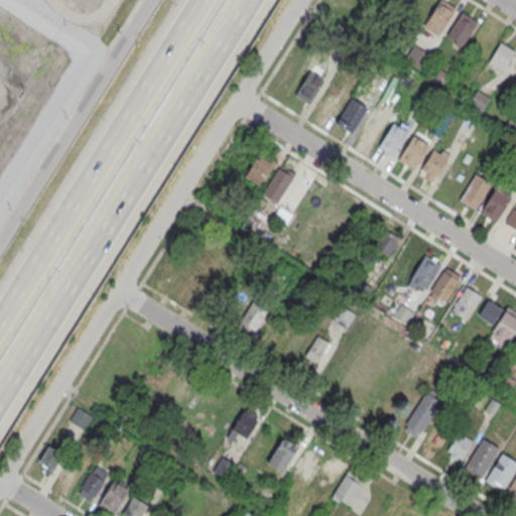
[(406,0),(401,8),(388,0),(406,0)]
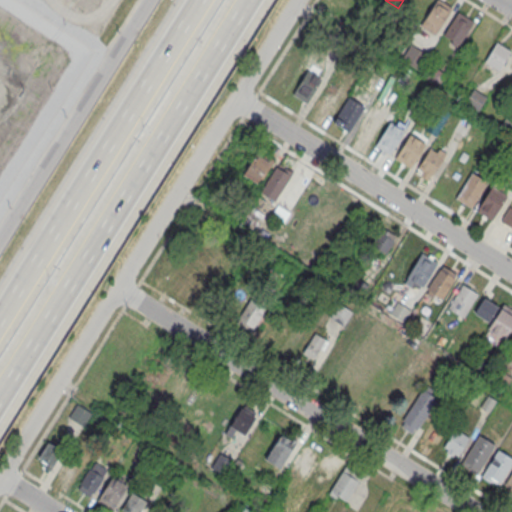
[(434,0),(419,24),(434,33),(451,7),(440,0),(434,0)]
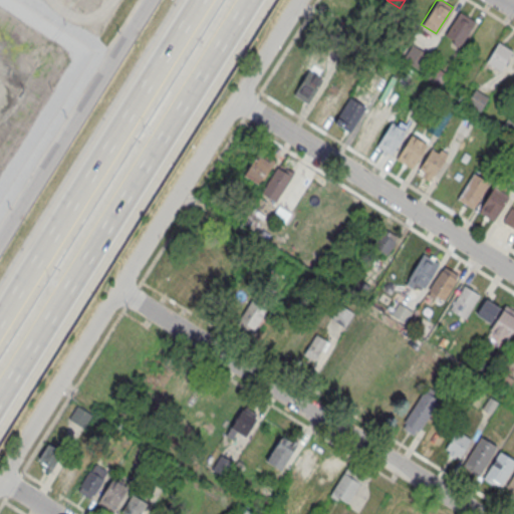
[(445,36),(460,45),(475,20),(460,11),(445,36)]
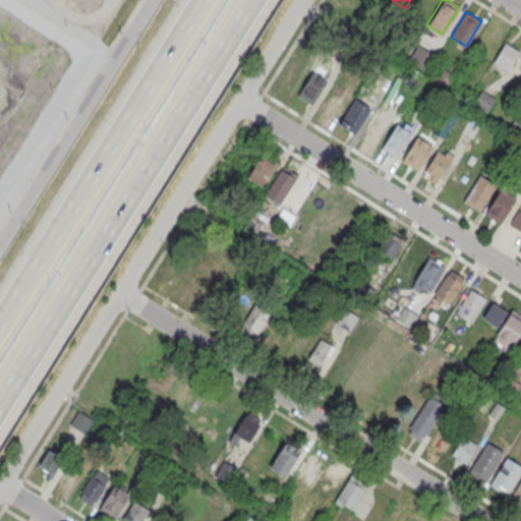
[(494,62),(507,71),(519,52),(505,43),(494,62)]
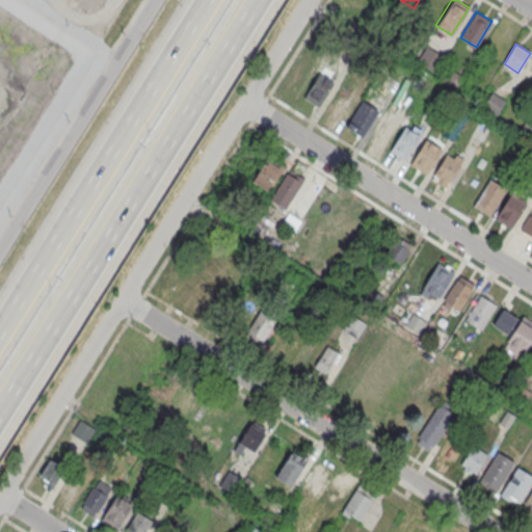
[(426,46),(443,57),(433,72),(416,60),(426,46)]
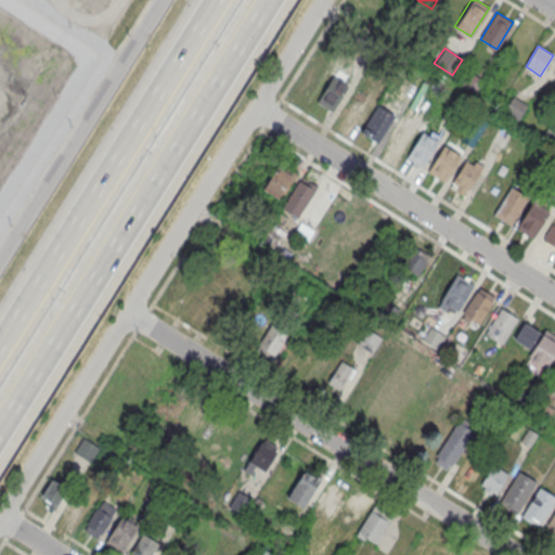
[(469,72),(482,80),(475,91),(462,82),(469,72)]
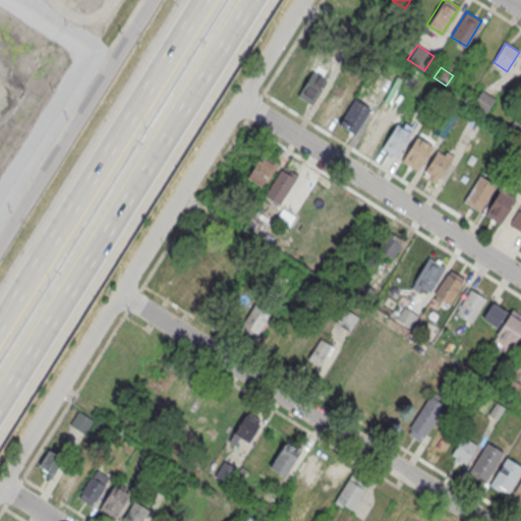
[(298,95),(312,104),(327,80),(312,71),(298,95)]
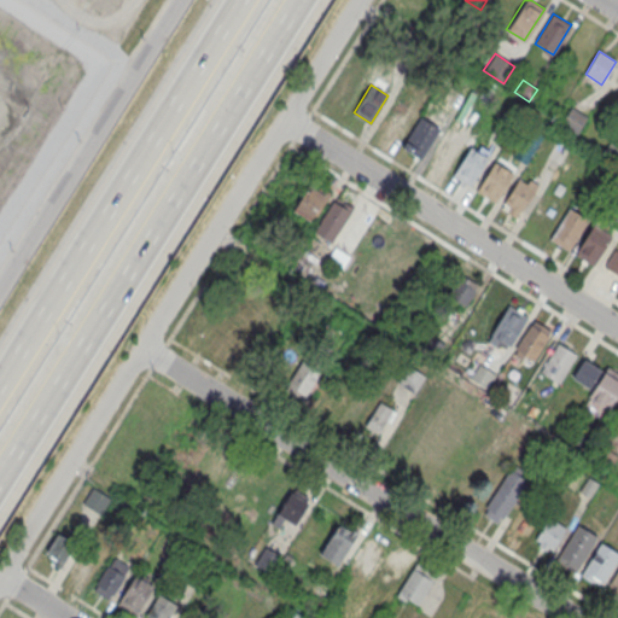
[(380,124),(397,136),(415,111),(397,99),(380,124)]
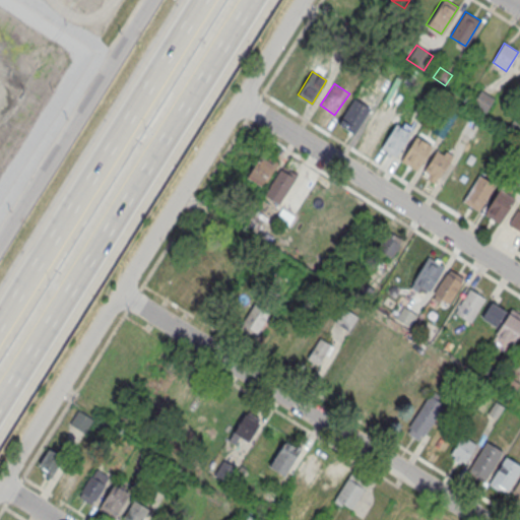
[(472,103),(485,111),(494,98),(480,89),(472,103)]
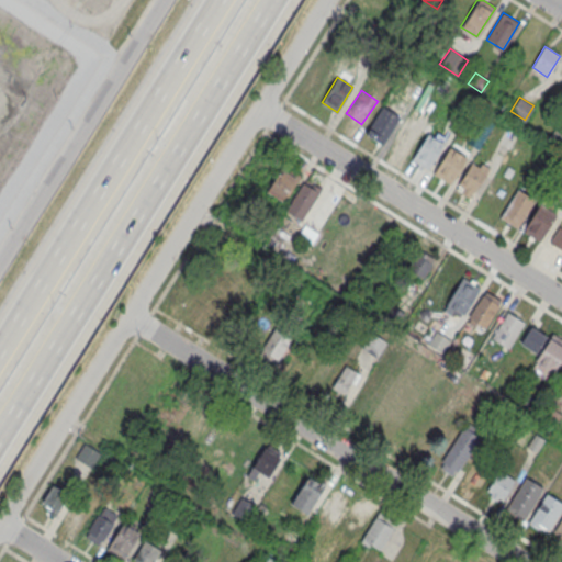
[(367,133),(383,143),(400,116),(383,107),(367,133)]
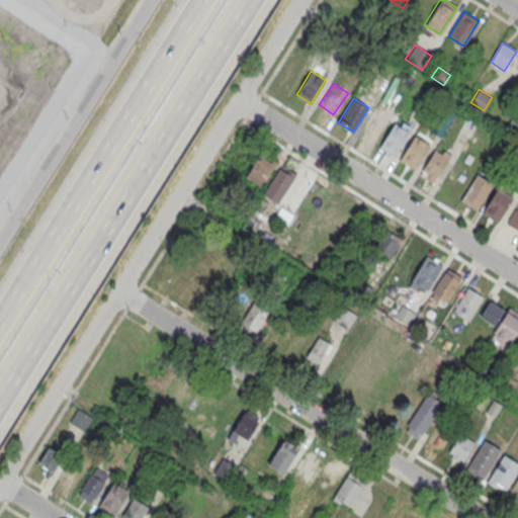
[(357,133),(373,142),(389,117),(372,108),(357,133)]
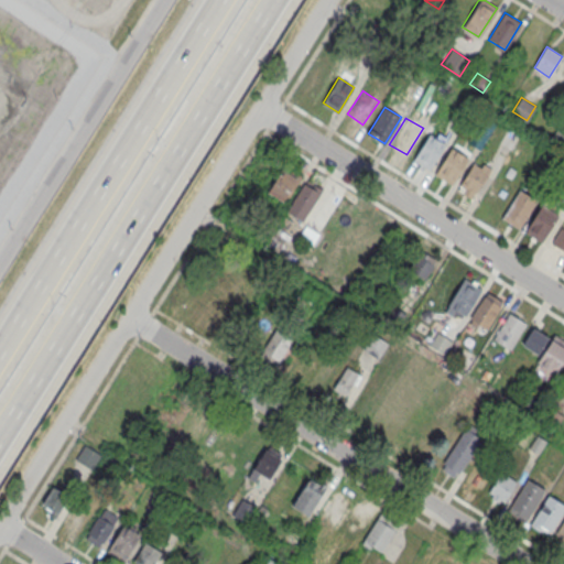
[(412,160),(429,170),(445,143),(427,133),(412,160)]
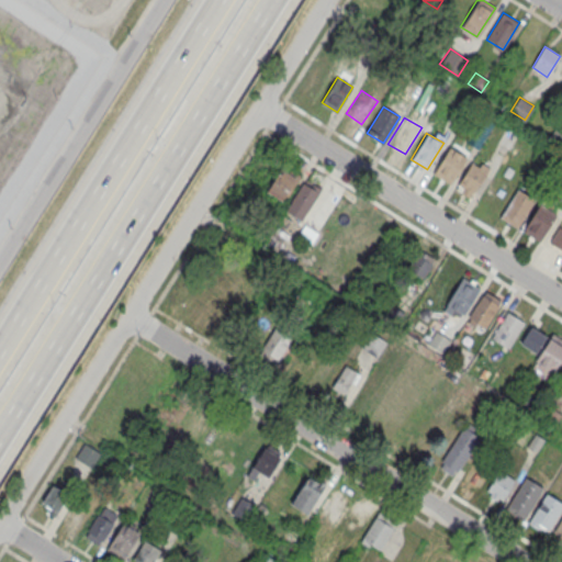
[(434,173),(450,183),(467,157),(450,147),(434,173)]
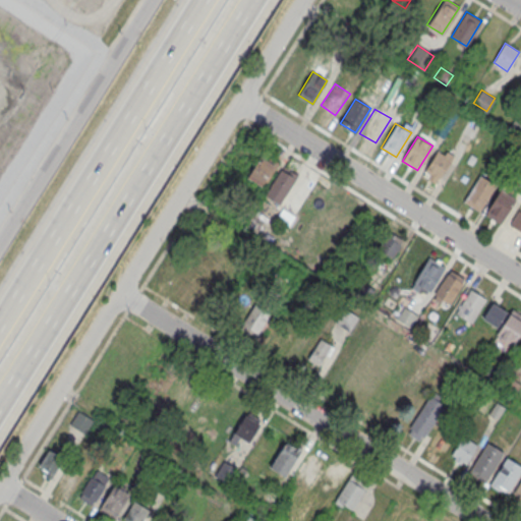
[(422,174),(438,183),(453,159),(438,150),(422,174)]
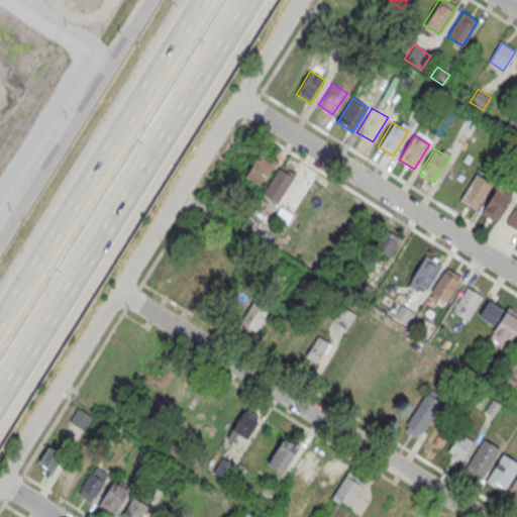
[(245,176),(261,186),(274,164),(259,154),(245,176)]
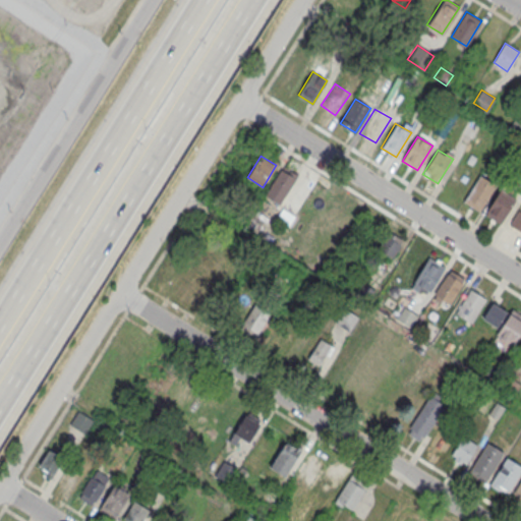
[(280,170),(294,178),(279,205),(265,195),(280,170)]
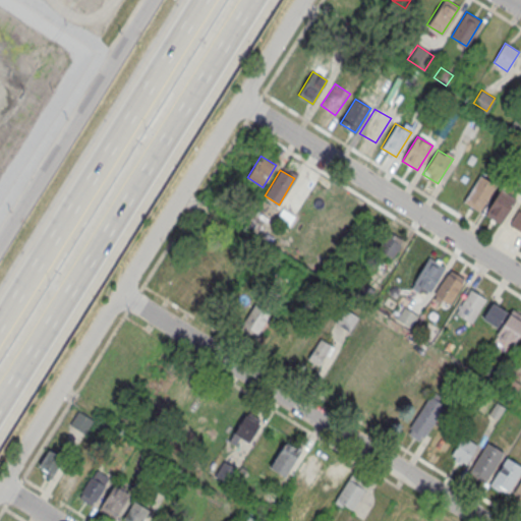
[(479,212),(464,200),(482,172),(499,183),(479,212)]
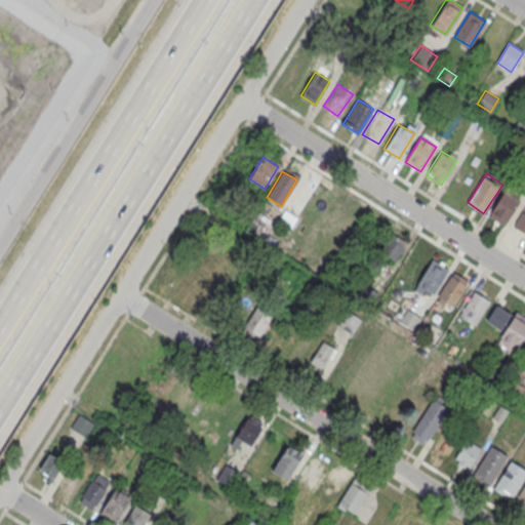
[(503,225),(488,215),(503,191),(519,201),(503,225)]
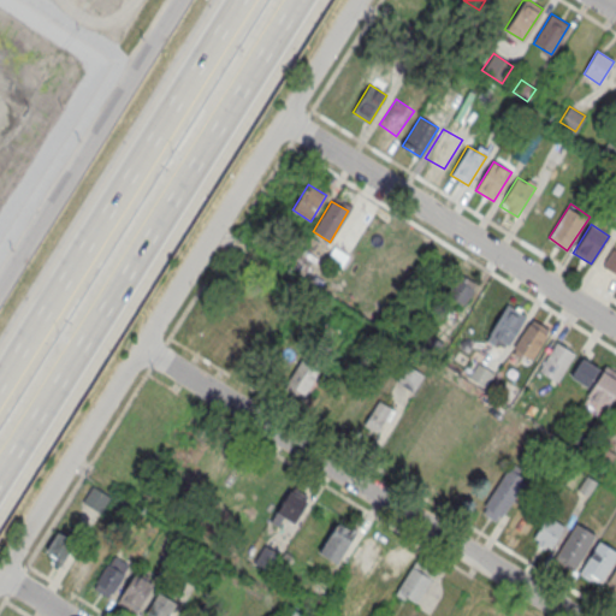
[(615,274),(602,265),(612,249),(615,250),(615,274)]
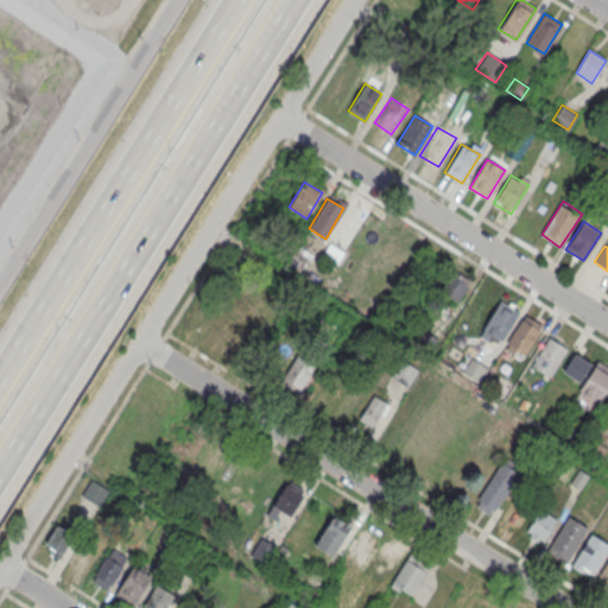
[(456,302),(437,291),(451,270),(469,282),(456,302)]
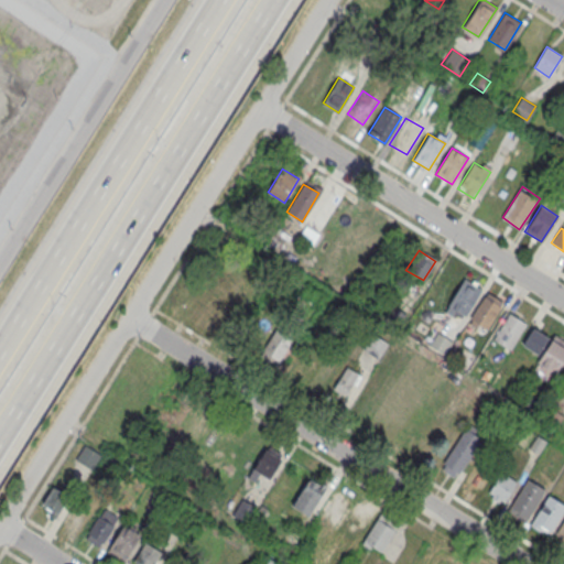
[(447,304),(464,315),(479,289),(464,279),(447,304)]
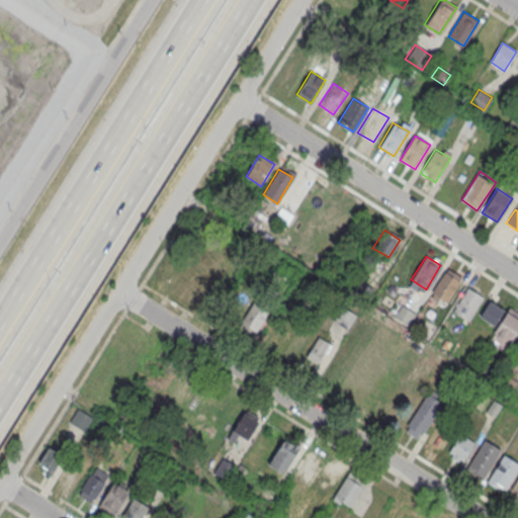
[(431,292),(446,303),(461,278),(446,269),(431,292)]
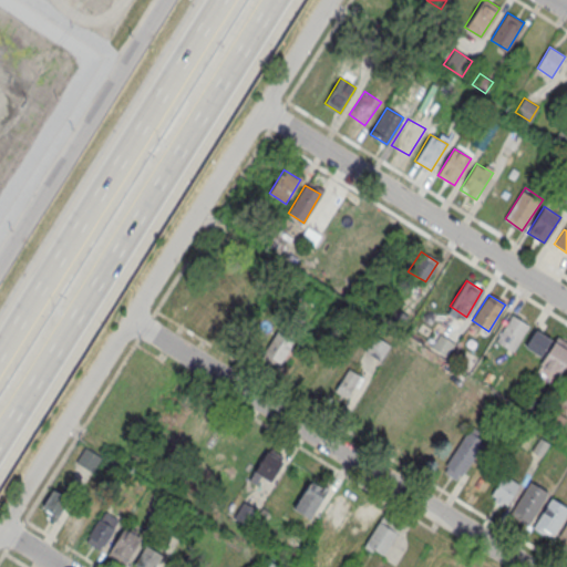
[(393,307),(405,315),(397,327),(385,320),(393,307)]
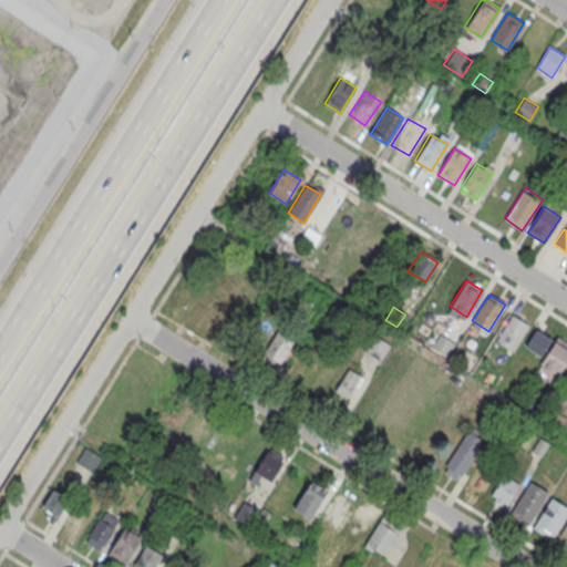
[(496,341),(513,351),(528,326),(513,316),(496,341)]
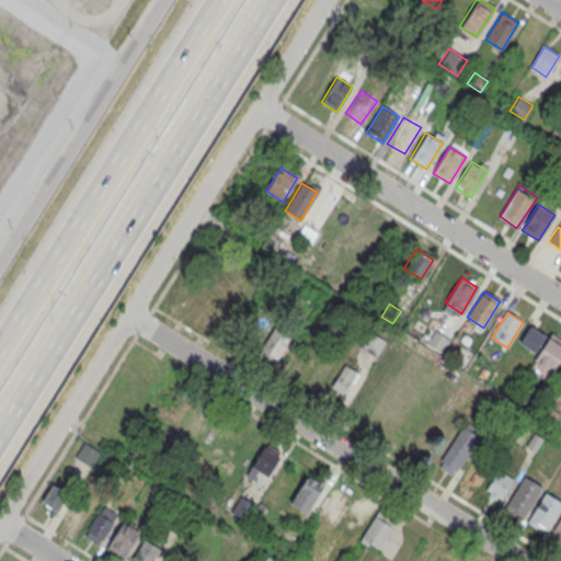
[(256,353),(273,363),(289,335),(274,325),(256,353)]
